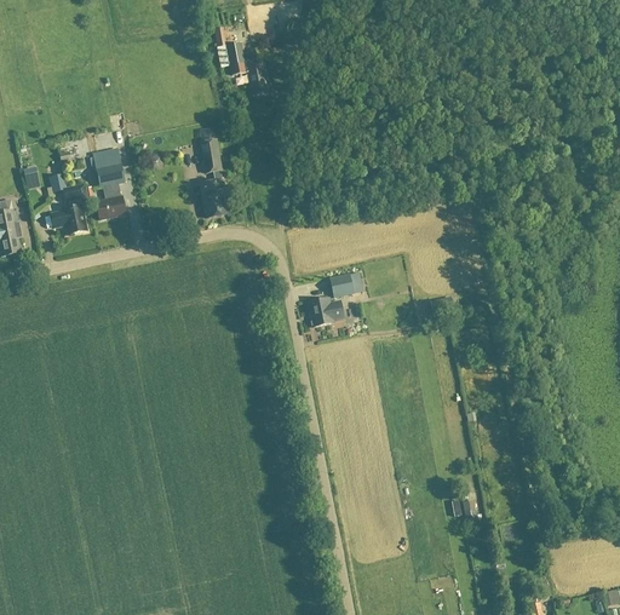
[(220,65),(229,63),(231,73),(239,72),(239,73),(246,70),(246,73),(247,73),(250,81),(248,82),(251,93),(269,90),(263,56),(245,59),(240,41),(216,46),(220,65)]
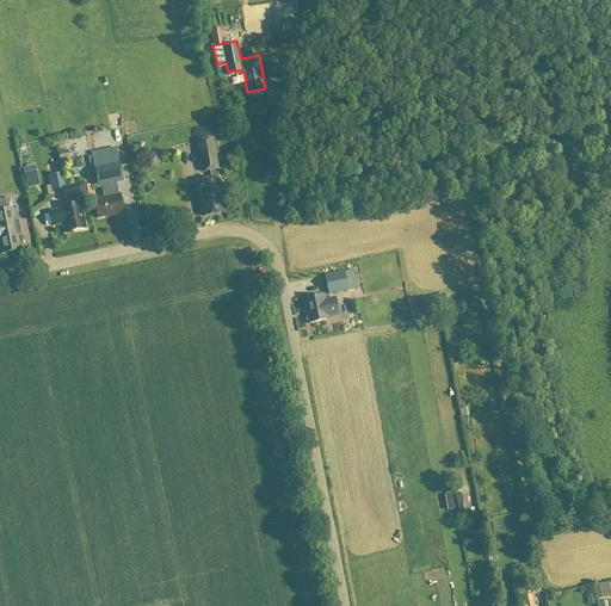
[(202,198),(204,209),(205,212),(224,209),(218,175),(217,175),(216,167),(217,166),(211,136),(197,138),(203,169),(209,167),(211,177),(196,180),(199,198),(202,198)]
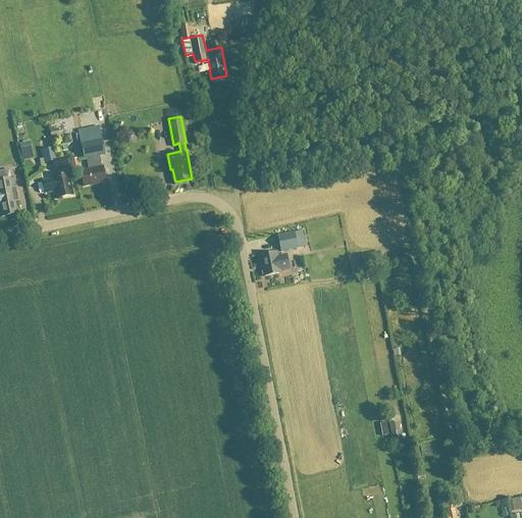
[(79,131),(82,147),(84,156),(87,156),(89,167),(81,169),(84,184),(105,179),(102,164),(101,164),(99,153),(104,152),(99,126),(79,131)]
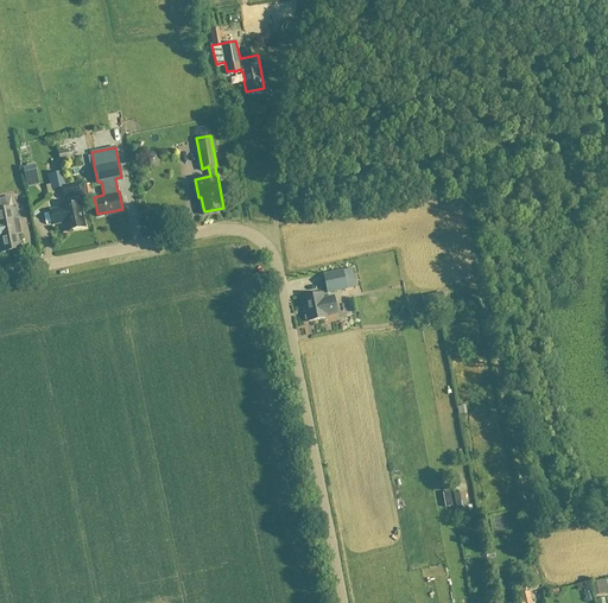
[(61,170),(49,172),(52,185),(64,183),(61,170)]
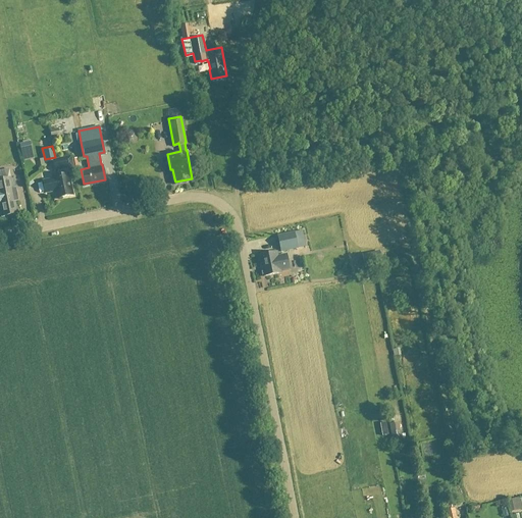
[(67,165),(72,164),(70,154),(52,158),(54,168),(59,167),(60,173),(52,174),(53,176),(42,178),(45,191),(55,189),(57,196),(72,193),(67,165)]
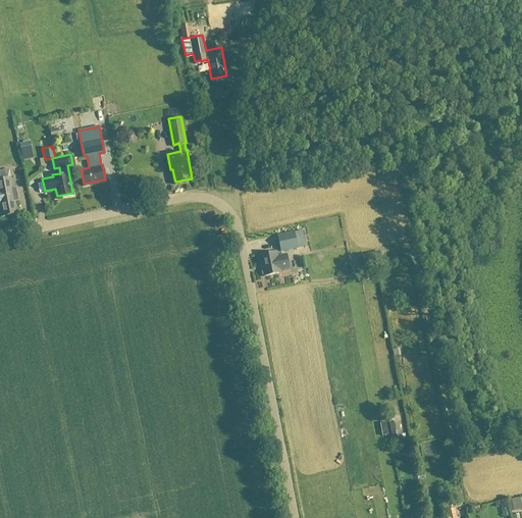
[(0,206),(1,214),(17,210),(14,196),(16,195),(15,189),(13,189),(10,175),(5,176),(5,175),(2,175),(2,176),(0,176),(0,206)]
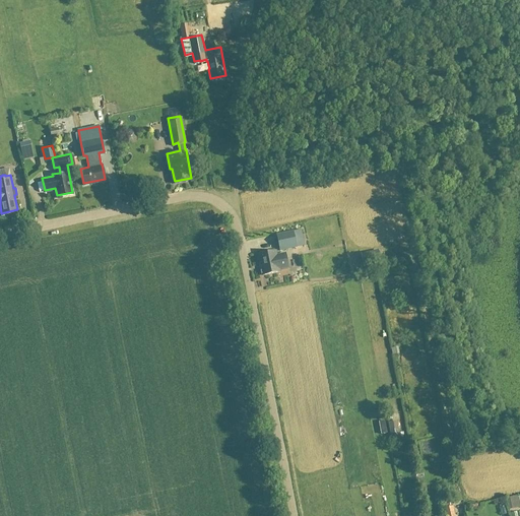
[(293,229),(276,232),(279,248),(296,245),(293,229)]
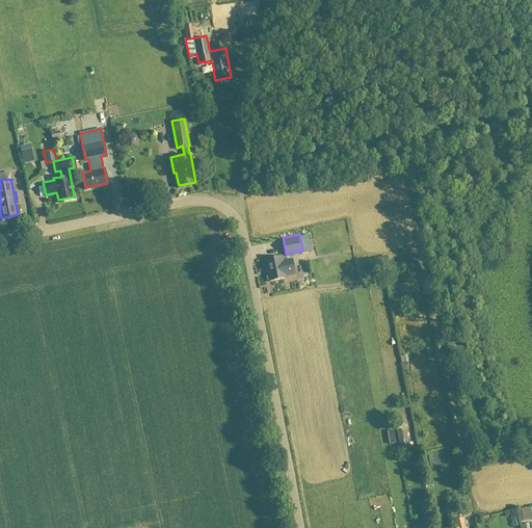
[(369,256),(371,266),(389,263),(387,253),(369,256)]
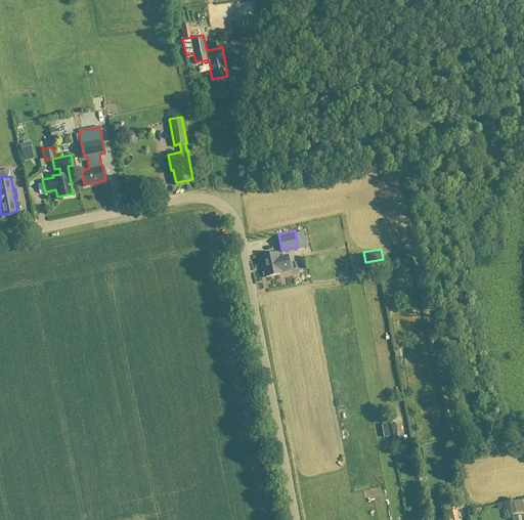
[(287,252),(277,254),(277,251),(259,254),(263,274),(281,270),(280,269),(290,268),(287,252)]
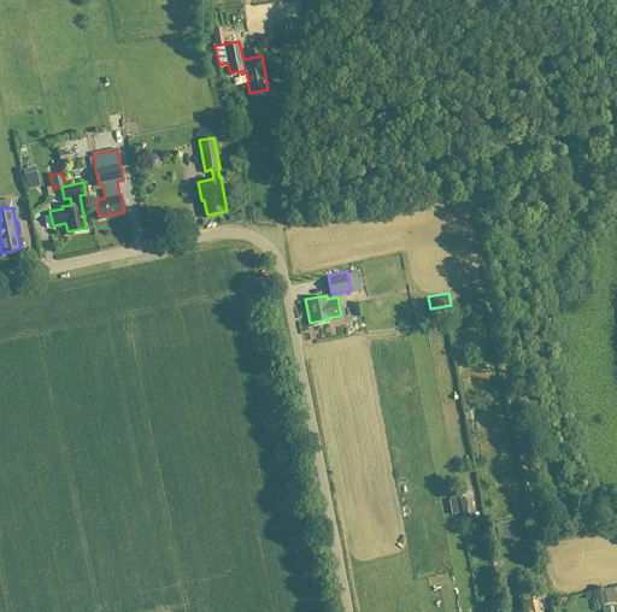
[(535,599),(536,611),(545,611),(542,598),(535,599)]
